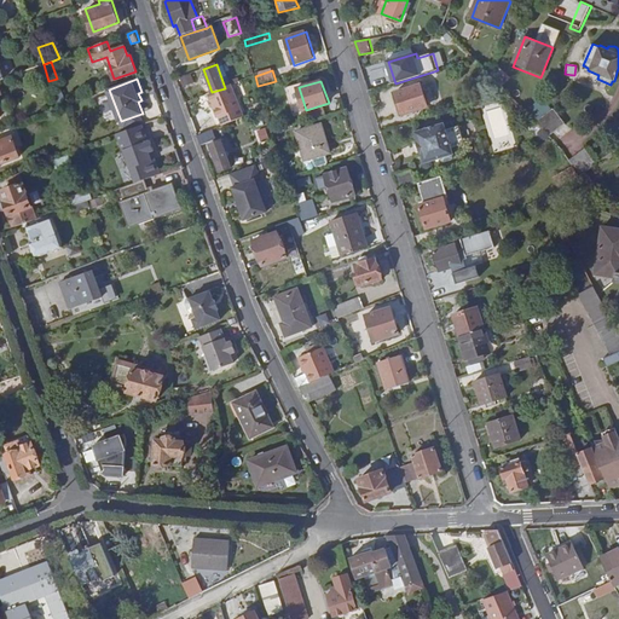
[(212,92),(209,93),(223,126),(246,117),(233,85),(225,88),(212,92)]
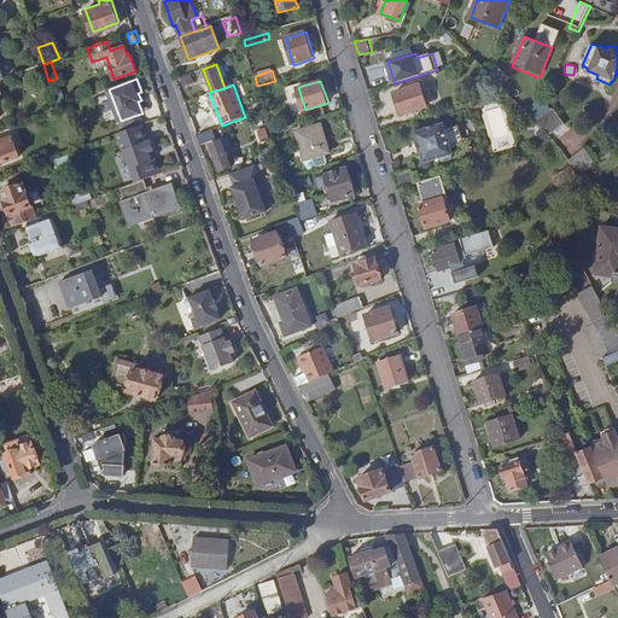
[(396,92),(402,115),(430,108),(421,85),(396,92)]
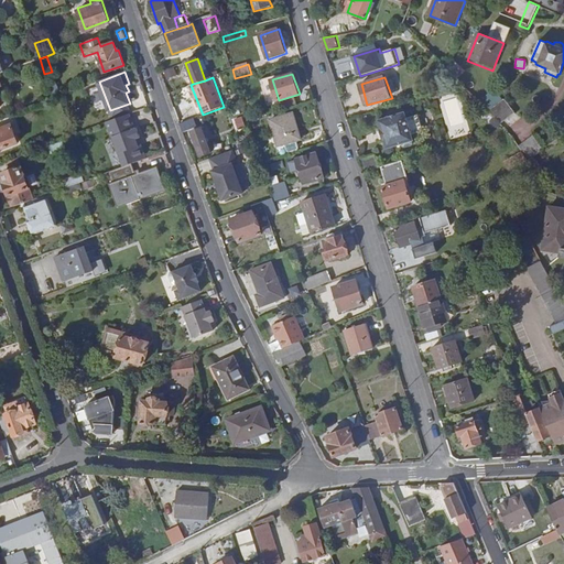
[(457,91),(437,97),(449,138),(469,133),(457,91)]
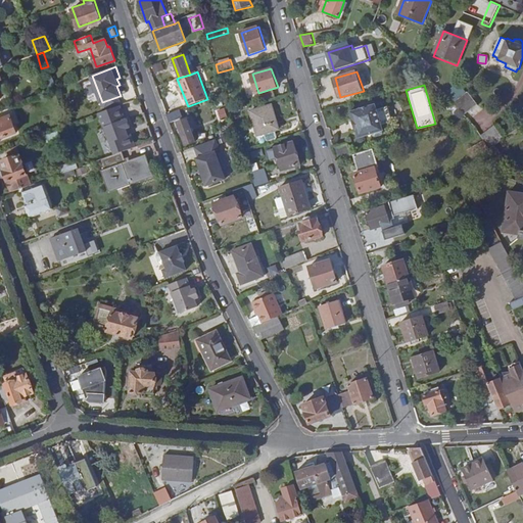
[(465,91),(453,102),(465,114),(476,103),(465,91)]
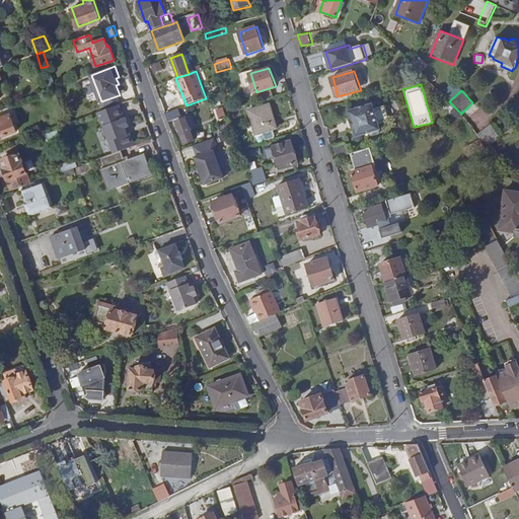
[(119,95),(101,101),(104,110),(121,105),(122,104),(119,95)]
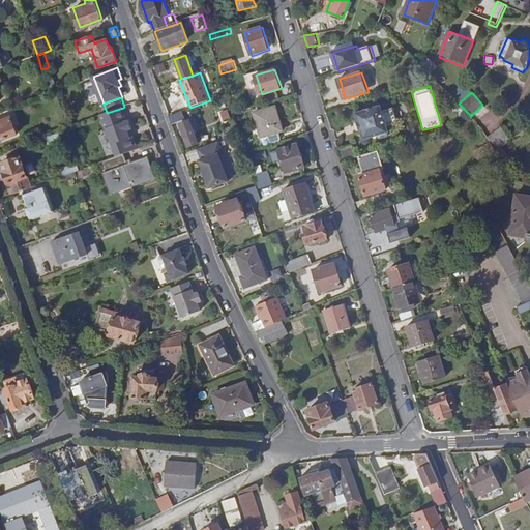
[(356,112),(357,117),(363,135),(364,139),(389,130),(388,125),(398,121),(393,107),(383,110),(380,101),(367,106),(369,108),(356,112)]
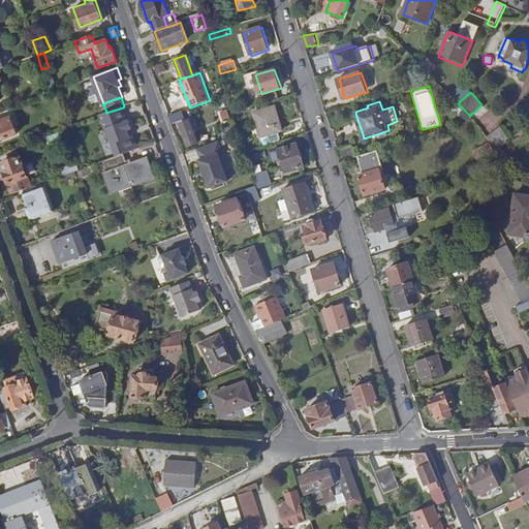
[(104,121),(125,114),(123,107),(106,113),(101,115),(104,121)]
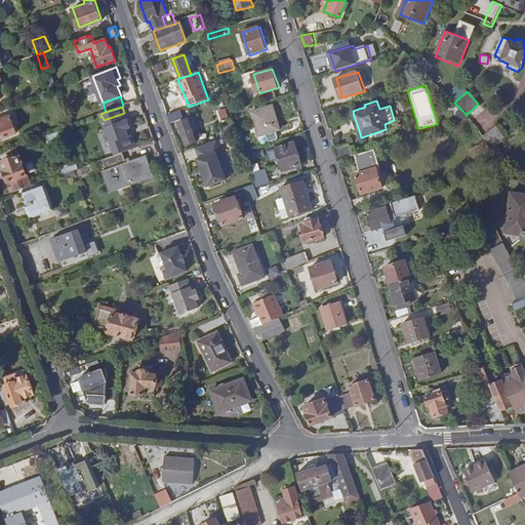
[(189,107),(180,110),(184,119),(192,117),(189,107)]
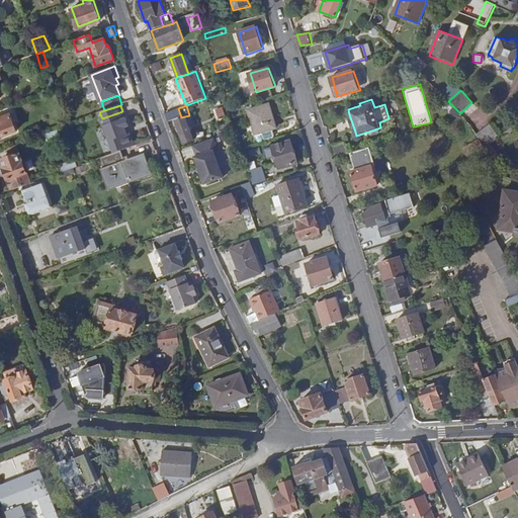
[(261,133),(273,130),(276,128),(269,105),(249,111),(255,135),(261,133)]
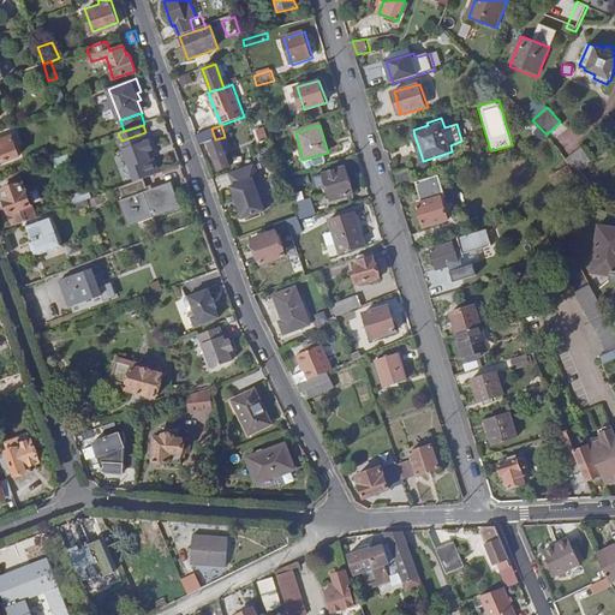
[(255,129),(258,142),(267,138),(263,126),(255,129)]
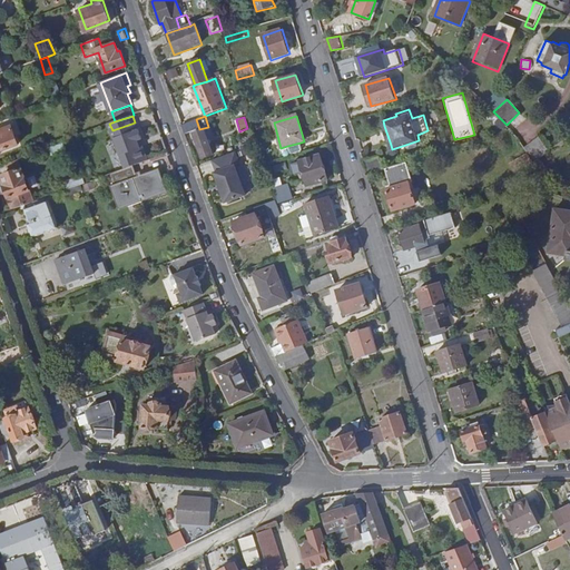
[(196,119),(183,125),(186,135),(199,129),(196,119)]
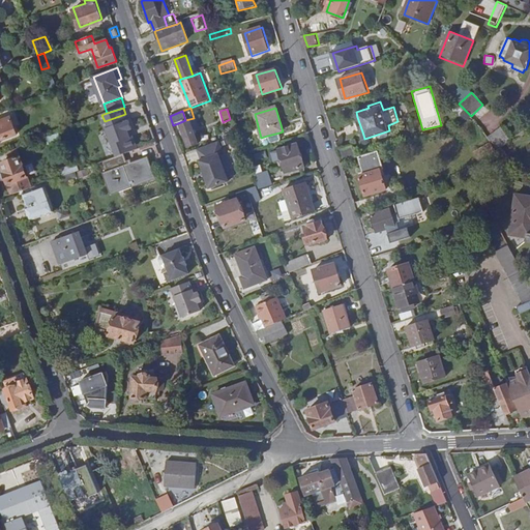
[(105,121),(118,157),(126,154),(140,150),(135,137),(133,138),(129,131),(134,129),(130,120),(128,121),(125,114),(105,121)]
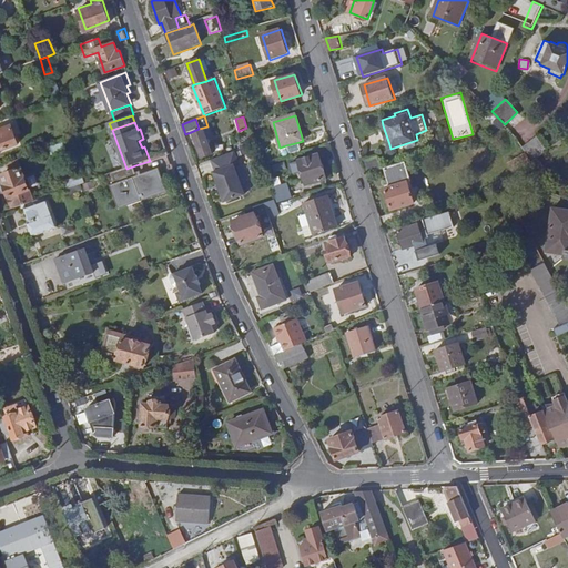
[(389,144),(383,125),(377,129),(383,146),(389,144)]
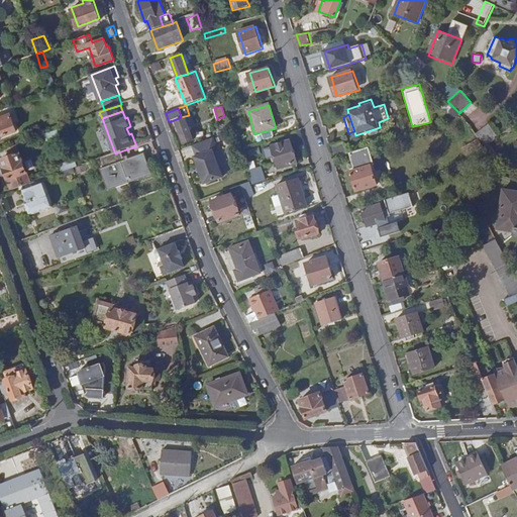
[(0,136),(16,131),(10,115),(0,118),(0,136)]
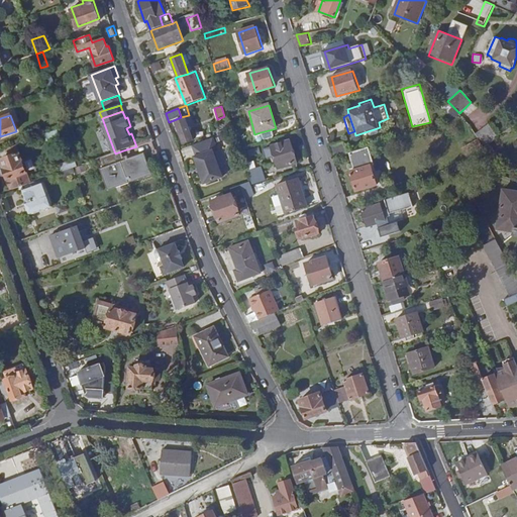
[(178,121),(185,143),(194,140),(186,118),(178,121)]
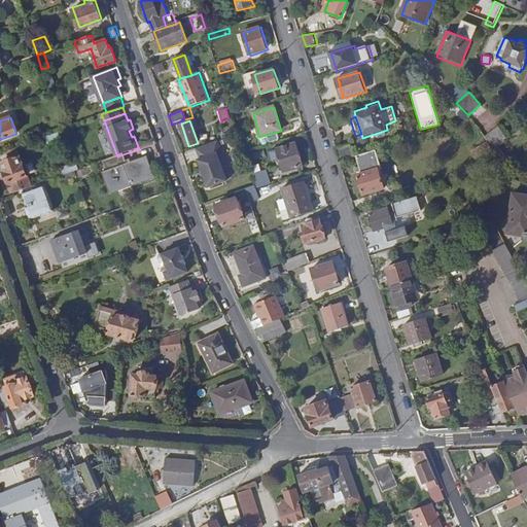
[(239,133),(236,124),(229,126),(230,132),(234,131),(235,135),(239,133)]
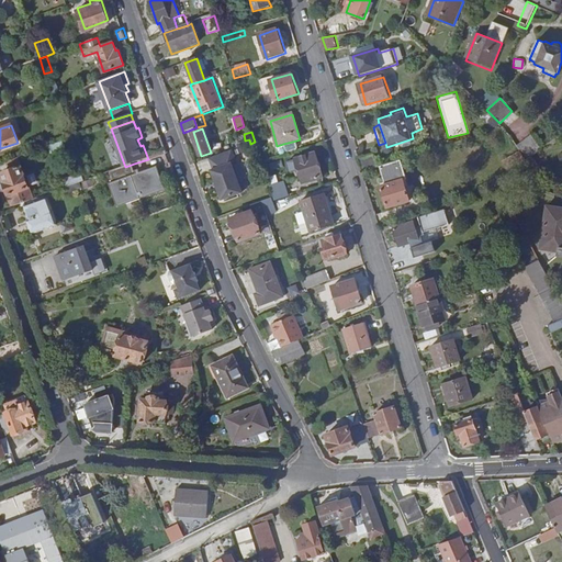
[(532,133),(517,146),(520,150),(526,159),(532,154),(541,147),(532,133)]
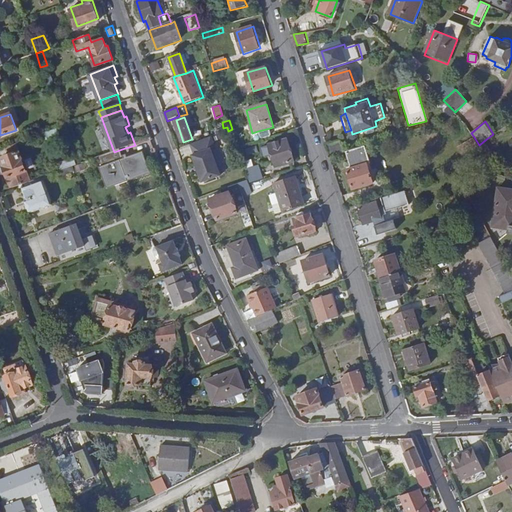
[(263,139),(270,137),(271,134),(270,128),(258,131),(260,137),(263,139)]
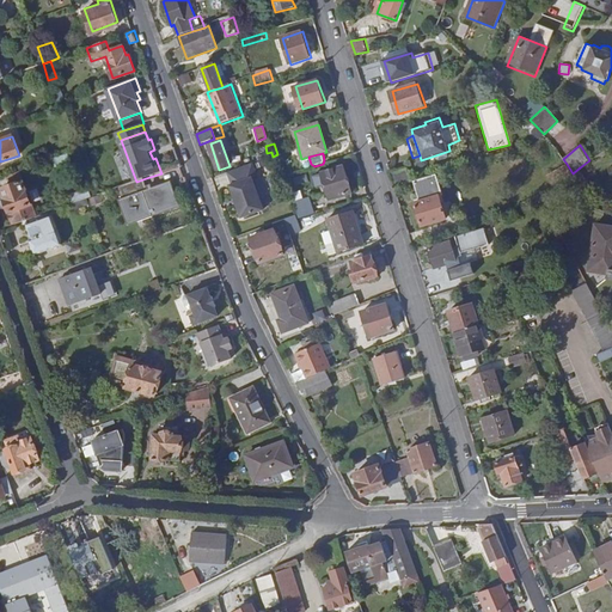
[(257,164),(230,176),(234,188),(228,190),(242,220),(268,210),(255,178),(262,176),(257,164)]
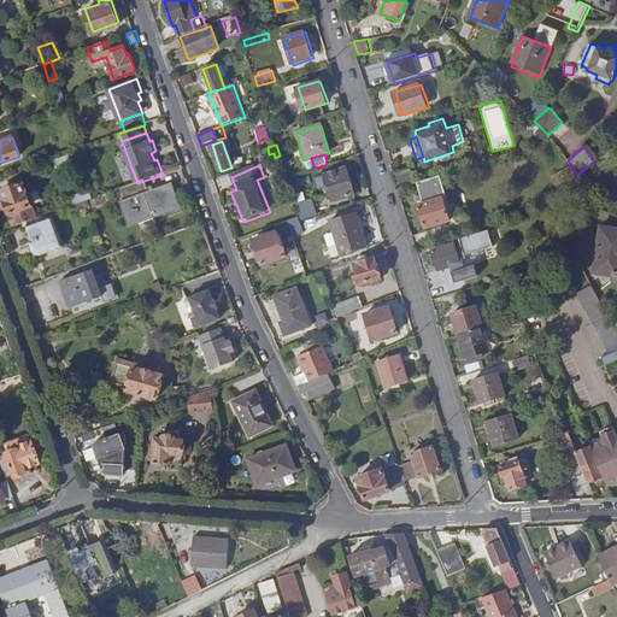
[(553,176),(558,187),(570,180),(577,175),(571,165),(553,176)]
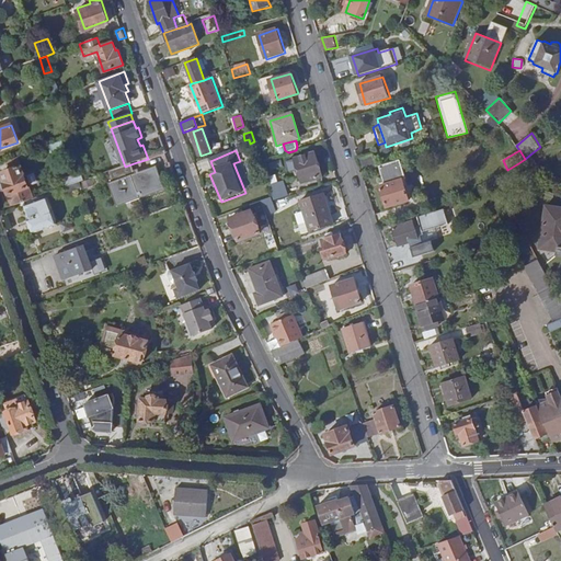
[(316,152),(298,158),(305,182),(323,176),(316,152)]
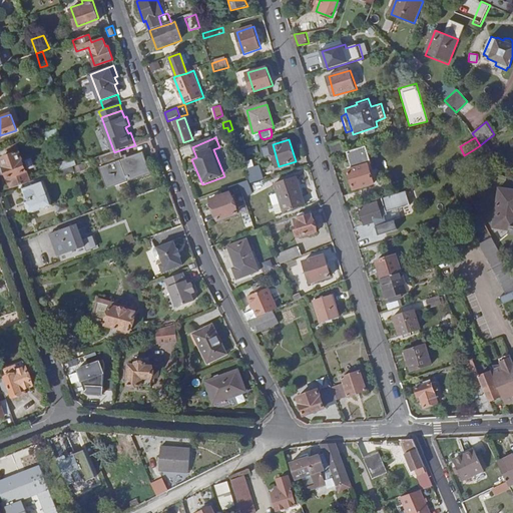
[(342,139),(328,144),(332,156),(346,152),(342,139)]
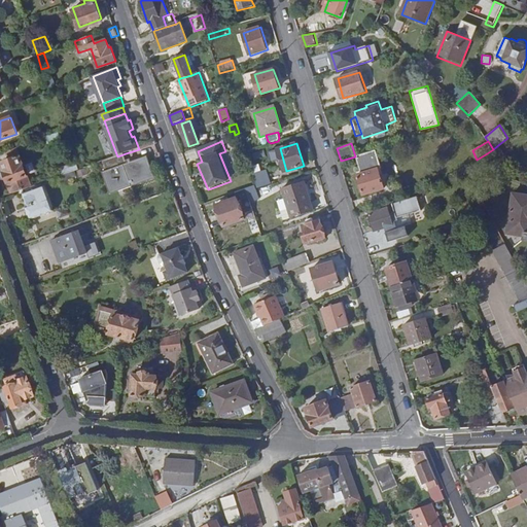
[(493,149),(487,153),(499,172),(512,163),(499,144),(493,149)]
